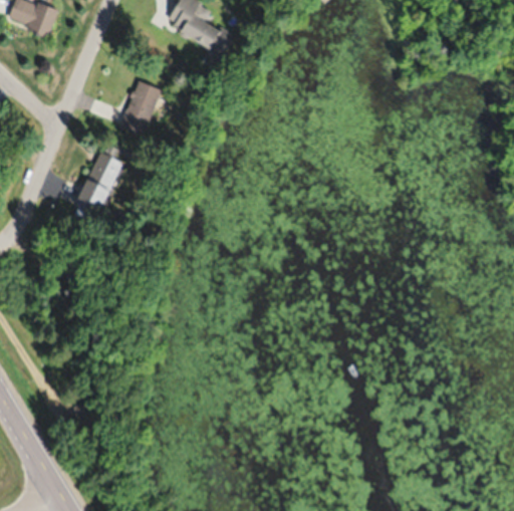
[(57,12),(23,0),(15,0),(8,22),(49,37),(57,12)]
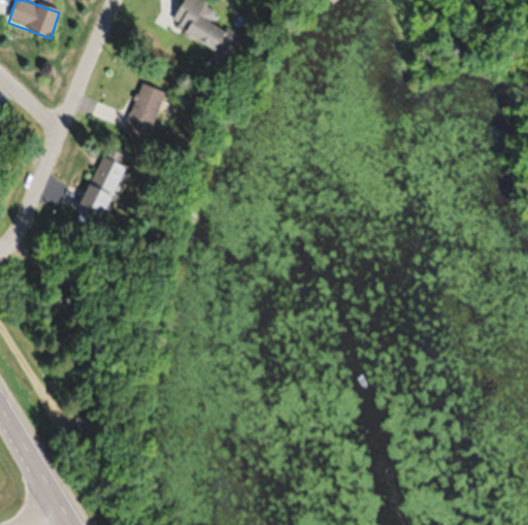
[(241,39),(209,22),(217,10),(197,0),(184,0),(170,24),(231,58),(241,39)]
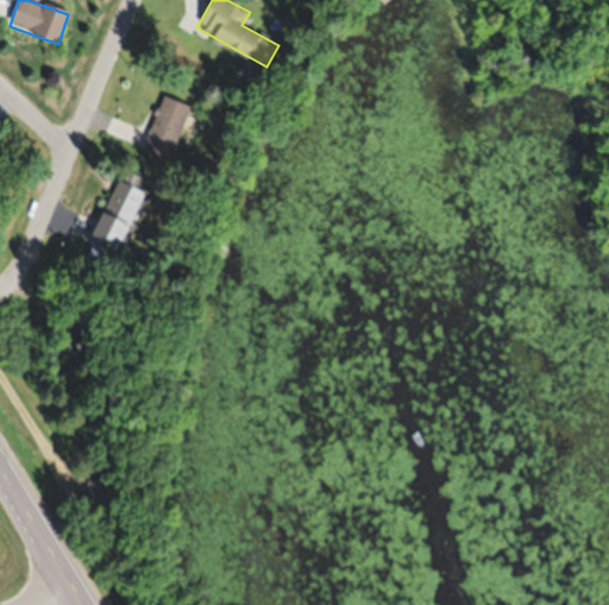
[(190,107),(162,98),(143,152),(173,162),(190,107)]
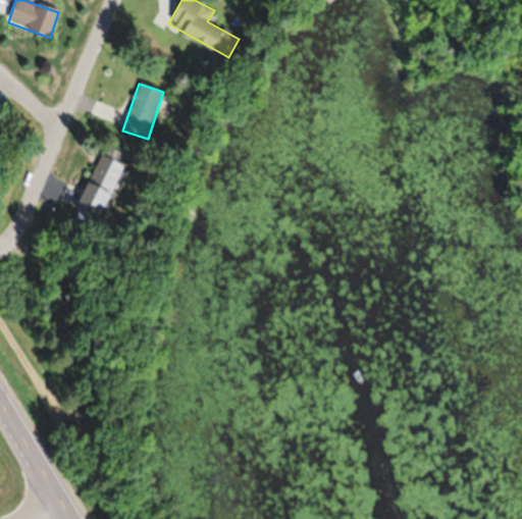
[(76,211),(101,221),(124,165),(100,155),(76,211)]
